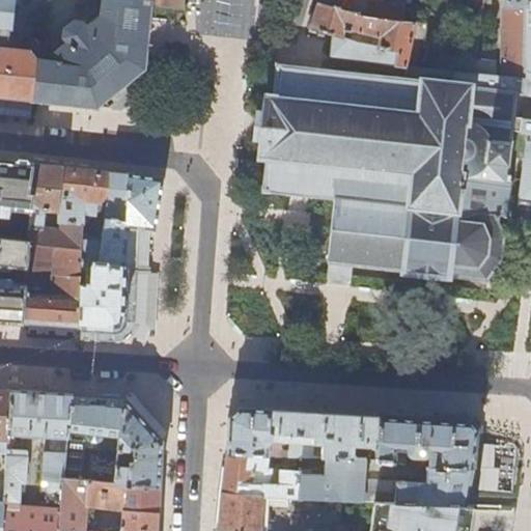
[(0,0),(0,25),(8,27),(10,0),(0,0)]
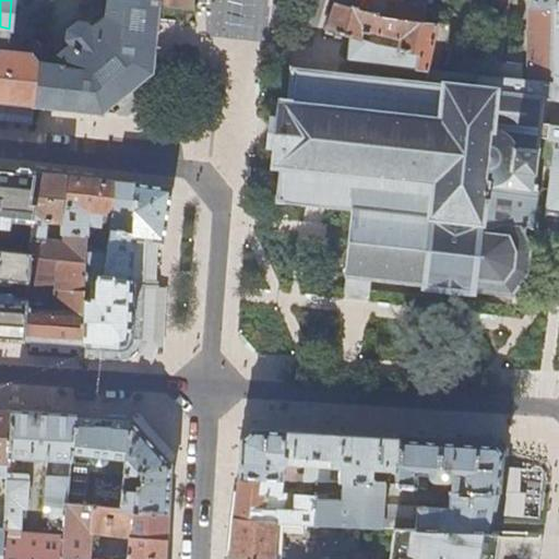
[(37,61),(31,104),(97,110),(128,85),(150,69),(154,24),(156,2),(155,0),(95,0),(95,3),(107,6),(107,13),(91,26),(86,21),(76,21),(67,28),(66,36),(54,46),(58,51),(57,63),(37,61)]
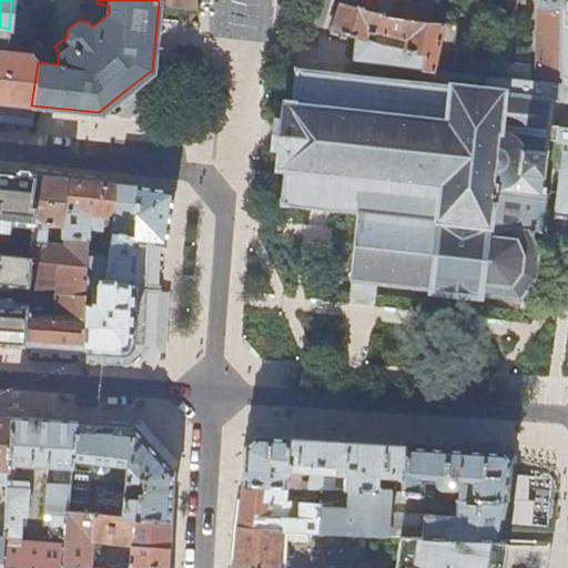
[(338,0),(338,4),(388,18),(429,23),(433,0),(338,0)]
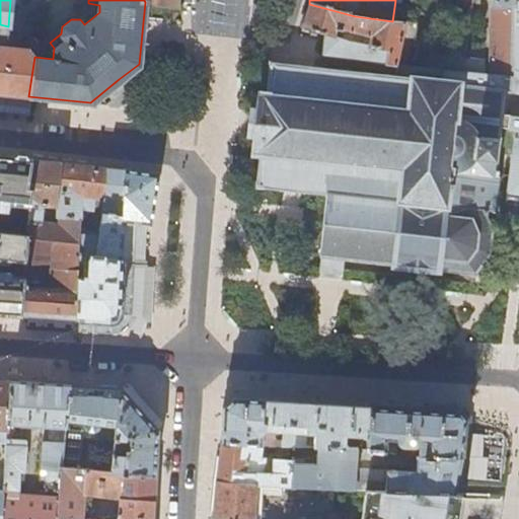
[(511,77),(512,0),(491,0),(491,75),(511,77)]
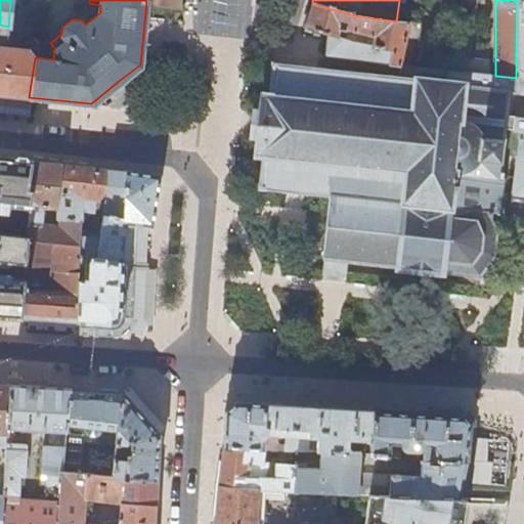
[(519,71),(523,71),(523,0),(517,0),(516,78),(515,93),(519,93),(519,71)]
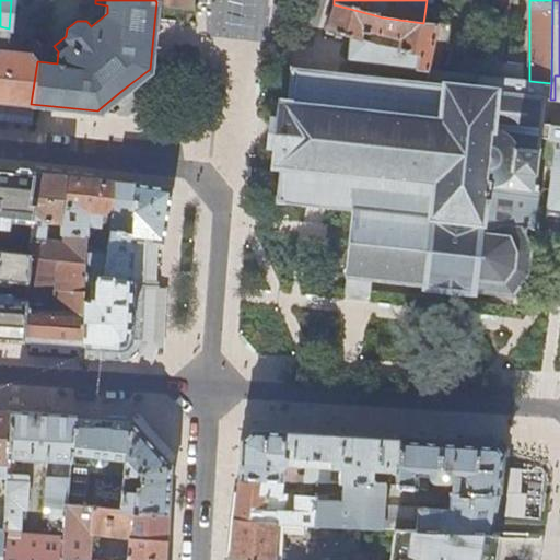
[(329,16),(324,33),(350,37),(350,36),(360,39),(363,30),(400,38),(398,49),(419,54),(416,69),(427,71),(436,25),(423,23),(383,18),(334,4),(329,16)]
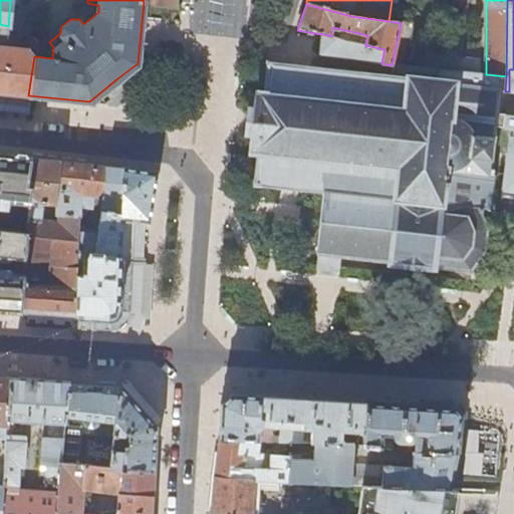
[(333,27),(330,36),(347,41),(365,45),(367,35),(333,27)]
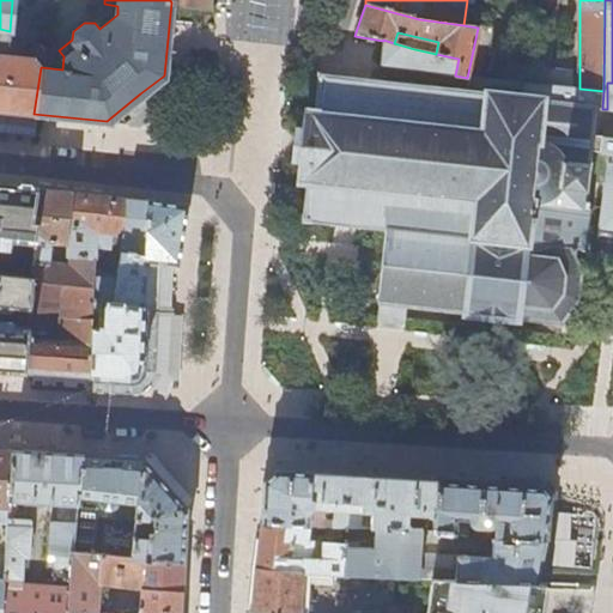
[(394,43),(383,40),(383,41),(378,65),(423,70),(455,76),(459,59),(436,54),(414,49),(394,43)]
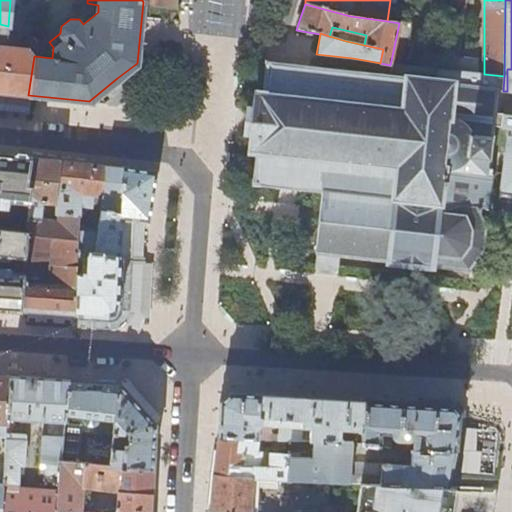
[(28,95),(34,56),(28,48),(0,45),(0,108),(27,111),(28,95)]
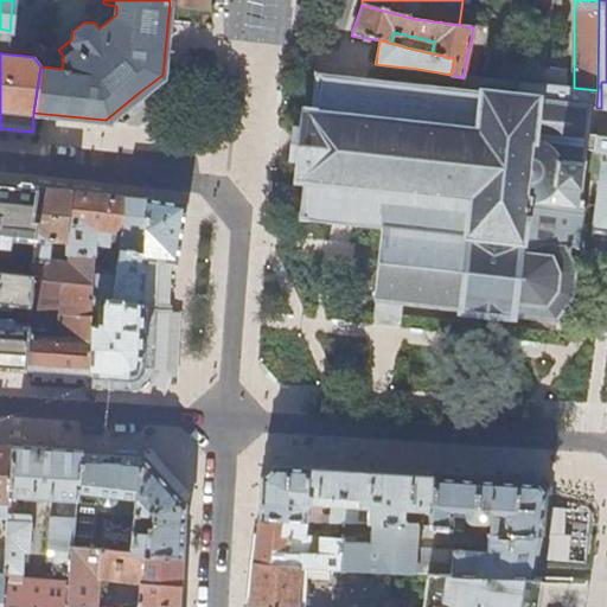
[(541,84),(566,87),(567,71),(543,69),(541,84)]
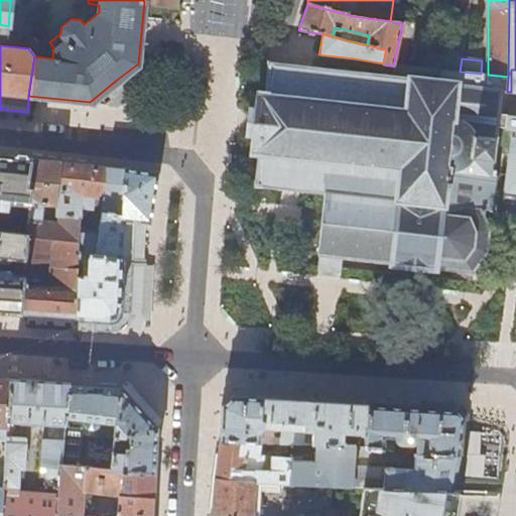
[(495,137),(496,129),(497,121),(498,115),(500,91),(507,92),(508,77),(488,75),(481,74),(460,72),(441,71),(393,66),(392,77),(386,77),(387,75),(383,75),(383,76),(363,74),(363,73),(360,72),(360,74),(340,72),(340,70),(337,70),(337,71),(316,69),(316,67),(313,67),(312,69),(292,66),(293,65),(289,65),(289,66),(269,63),(265,96),(259,95),(258,108),(252,107),(251,123),(249,137),(255,138),(253,153),(259,154),(256,184),(292,188),(306,189),(325,191),(318,244),(317,254),(321,254),(320,263),(320,266),(331,267),(342,269),(342,267),(342,265),(343,257),(389,262),(389,264),(436,270),(437,268),(473,272),(486,252),(488,230),(481,214),(484,214),(484,211),(491,211),(493,195),(495,177),(495,170),(492,170),(493,159),(495,137)]
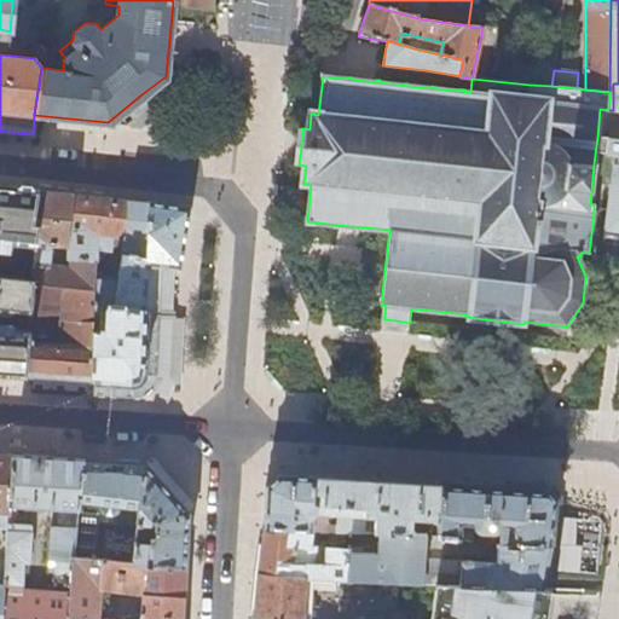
[(603,232),(618,233),(618,140),(597,138),(596,145),(595,155),(612,157),(603,232)]
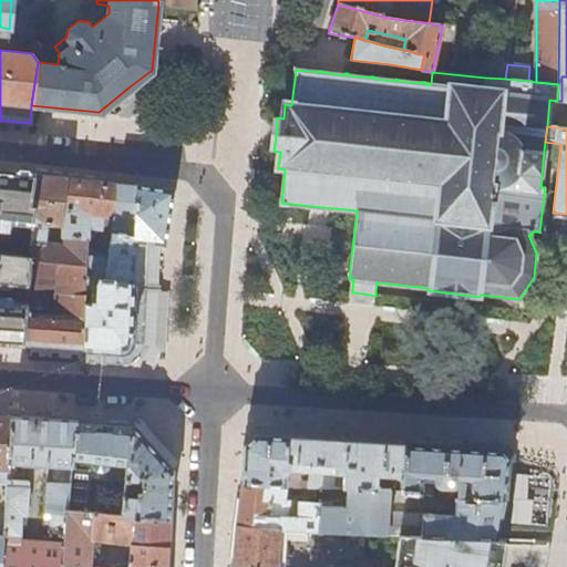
[(31,205),(27,204),(32,173),(0,168),(0,340),(20,342),(28,257),(28,253),(0,249),(0,219),(30,223),(31,205)]
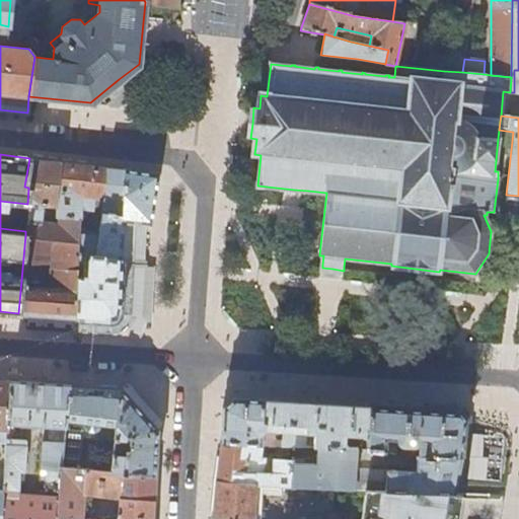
[(78,216),(57,215),(57,223),(39,221),(41,210),(36,207),(55,203),(59,161),(29,158),(24,187),(28,188),(27,204),(25,231),(25,235),(39,236),(51,237),(77,239),(78,232),(78,216)]
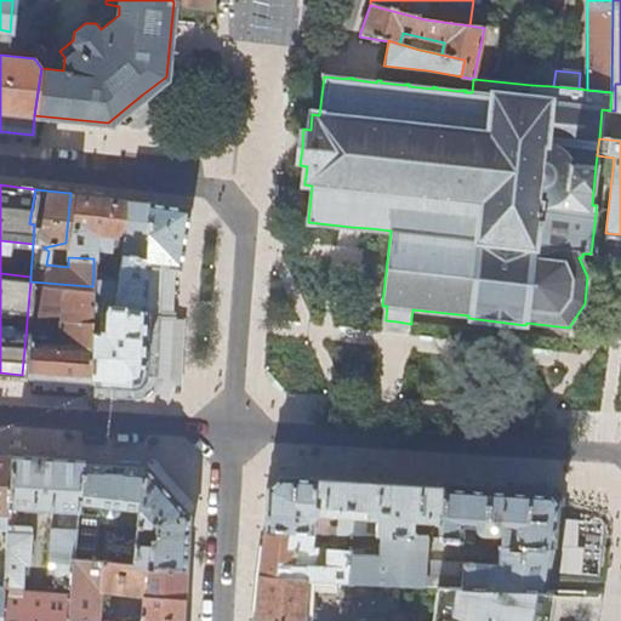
[(144,200),(144,201),(70,193),(66,243),(64,257),(68,257),(93,258),(95,258),(95,248),(109,249),(110,243),(120,244),(115,279),(93,278),(92,286),(92,303),(119,303),(119,307),(142,308),(143,285),(143,265),(178,267),(187,204),(144,200)]
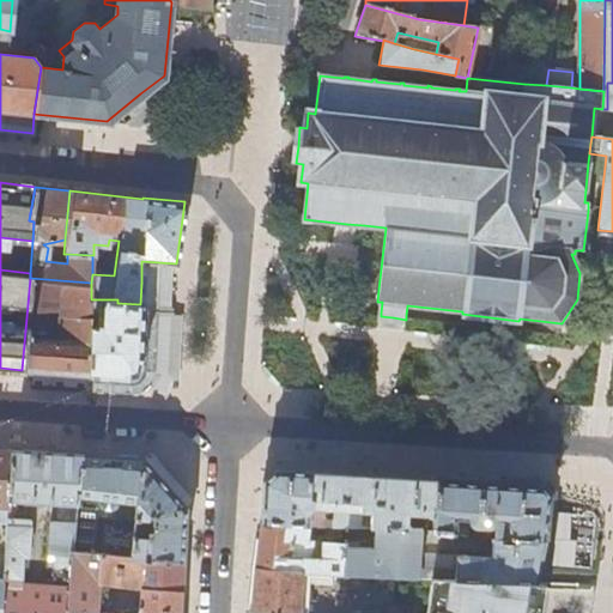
[(30,278),(22,370),(59,372),(90,374),(91,328),(91,310),(91,299),(91,283),(60,280),(55,337),(40,335),(46,279),(30,278)]
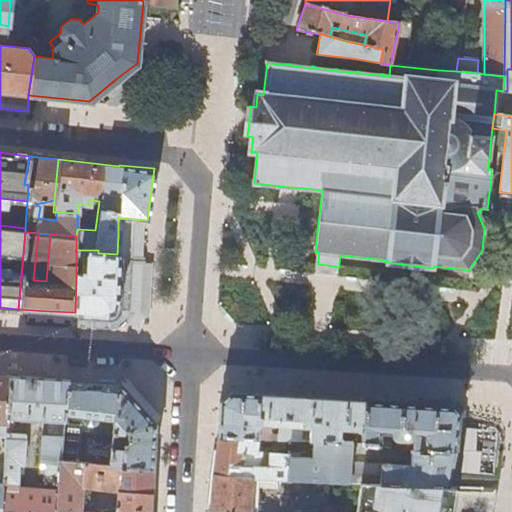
[(76,274),(75,312),(95,313),(108,314),(116,308),(117,254),(98,253),(98,250),(76,250),(76,259),(87,260),(86,274),(76,274)]
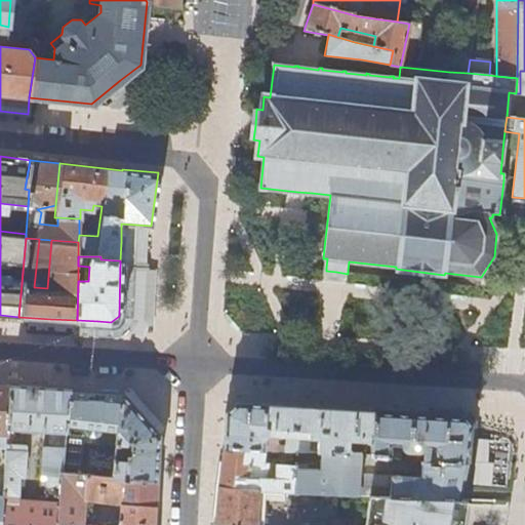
[(78,266),(78,281),(88,281),(89,267),(78,266)]
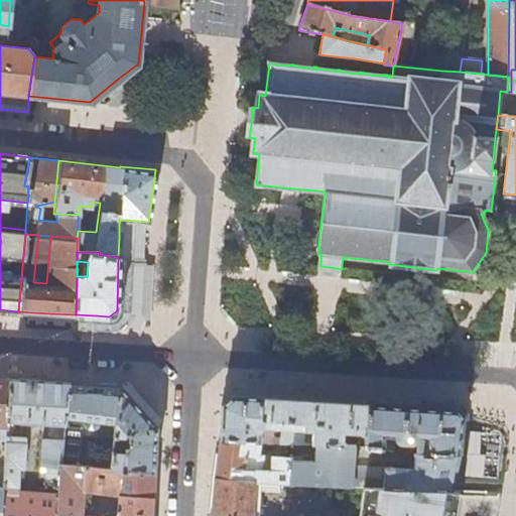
[(0,441),(5,442),(5,437),(6,422),(8,380),(0,379),(0,441)]
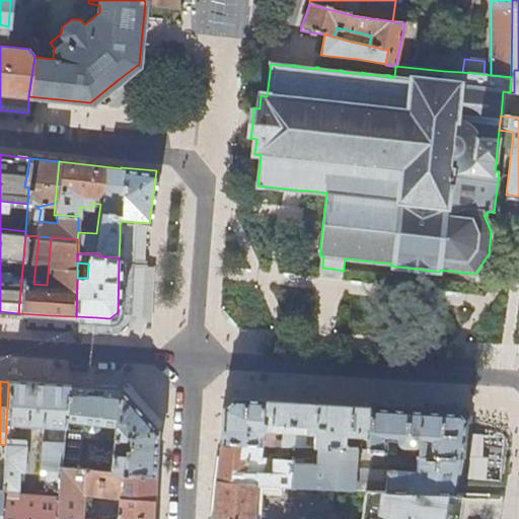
[(39,384),(8,382),(6,425),(13,426),(43,428),(39,471),(45,472),(43,492),(42,497),(39,501),(16,499),(19,472),(23,472),(25,441),(21,441),(5,440),(5,445),(4,454),(4,464),(3,475),(2,493),(0,518),(55,518),(59,490),(61,468),(63,446),(65,422),(68,386),(39,384)]
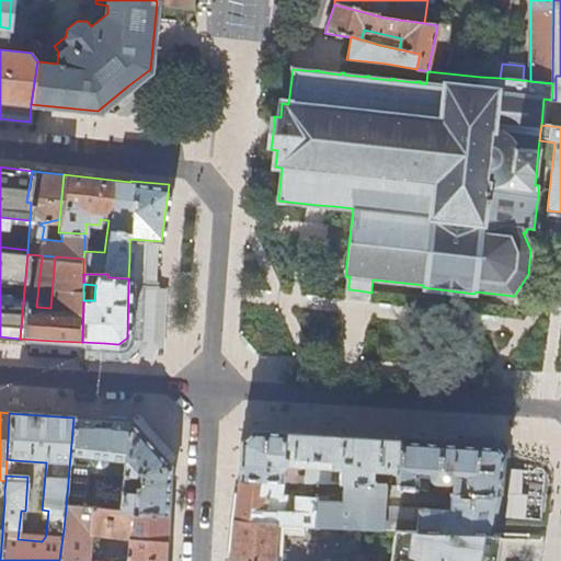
[(100,419),(73,418),(70,456),(124,462),(128,421),(100,419)]
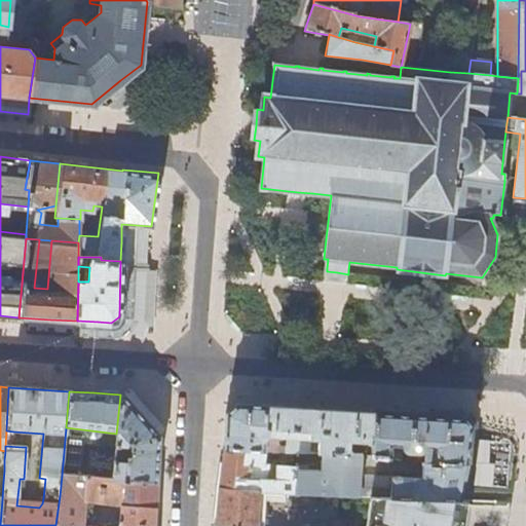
[(112,481),(155,485),(158,438),(120,395),(116,434),(115,448),(127,449),(126,464),(113,462),(112,481)]
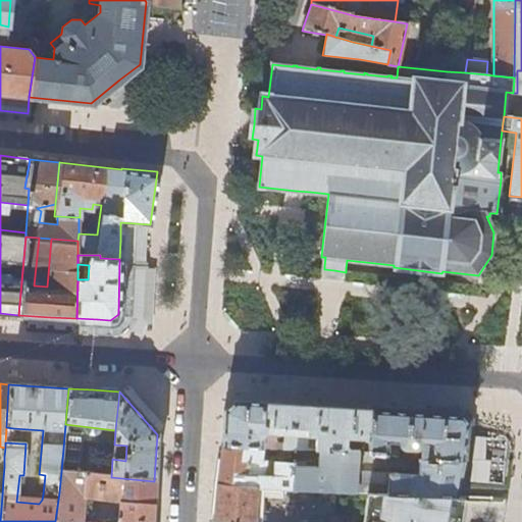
[(286,405),(224,403),(221,412),(221,446),(261,448),(261,437),(264,434),(281,435),(281,449),(318,450),(346,452),(347,439),(368,439),(371,409),(313,406),(286,405)]
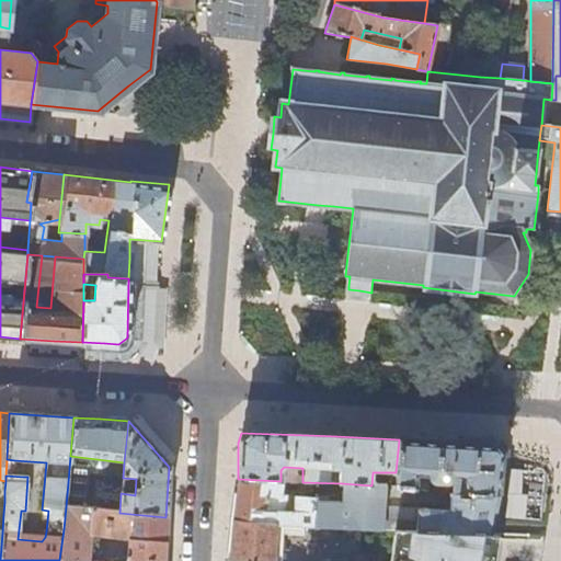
[(442,443),(399,439),(396,472),(395,488),(425,491),(426,480),(433,482),(437,483),(441,484),(446,483),(449,482),(450,480),(451,478),(458,478),(457,493),(448,493),(447,511),(415,510),(414,524),(414,530),(458,533),(489,534),(493,515),(495,499),(499,473),(500,461),(500,457),(499,453),(496,449),(493,446),(442,443)]
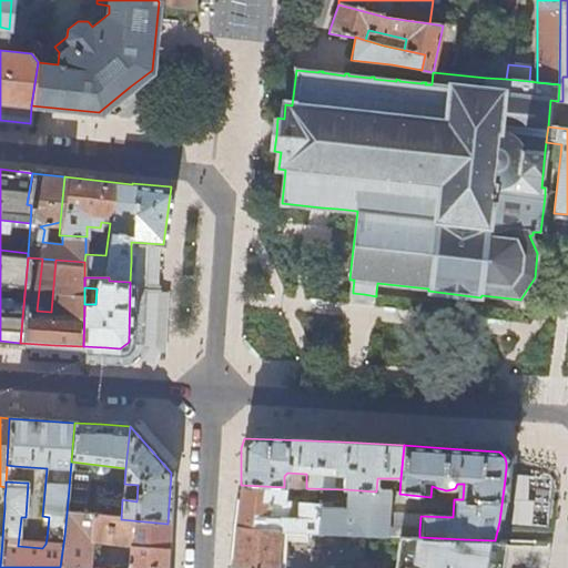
[(14,466),(7,465),(6,482),(23,483),(23,477),(13,477),(14,466)]
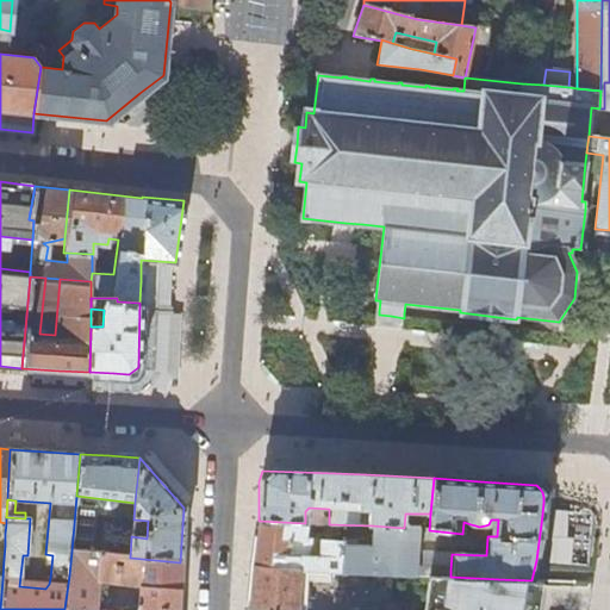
[(591,522),(542,515),(539,542),(536,560),(586,567),(591,522)]
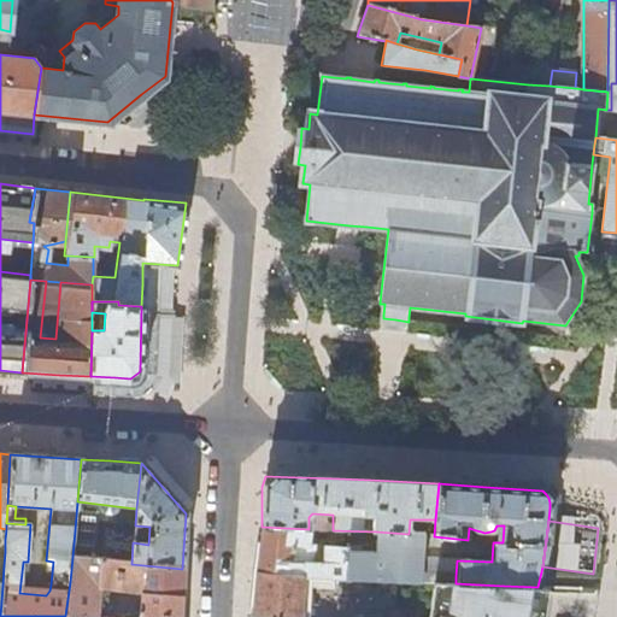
[(150,527),(135,526),(133,542),(148,545),(150,527)]
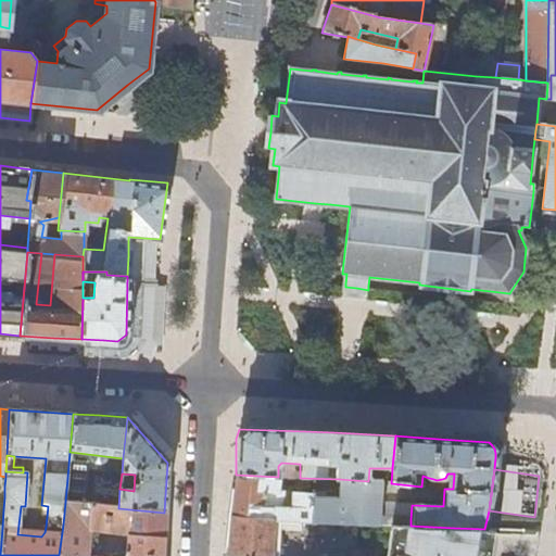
[(278,477),(236,475),(235,476),(229,517),(227,535),(226,555),(230,555),(277,555),(279,530),(299,531),(300,521),(310,522),(312,496),(312,494),(291,493),(290,508),(280,507),(281,492),(276,491),(278,477)]
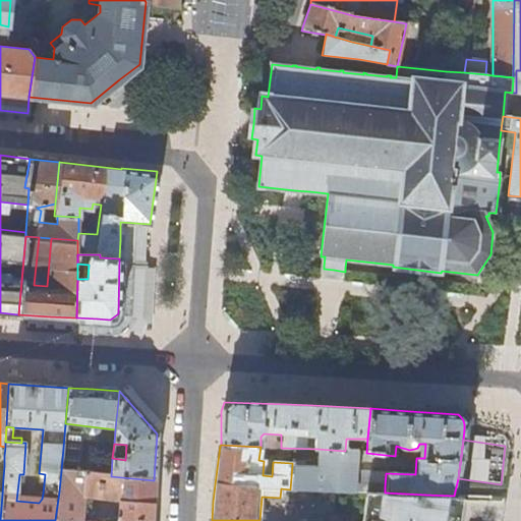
[(405,457),(406,449),(402,448),(396,446),(395,456),(405,457)]
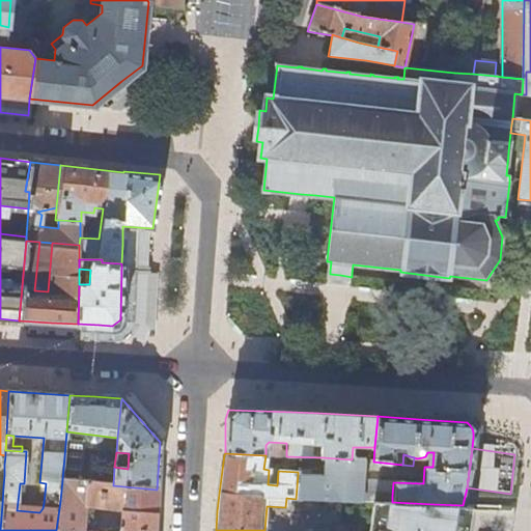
[(298,474),(296,499),(329,500),(360,501),(361,494),(364,460),(352,459),(324,457),(323,475),(298,474)]
